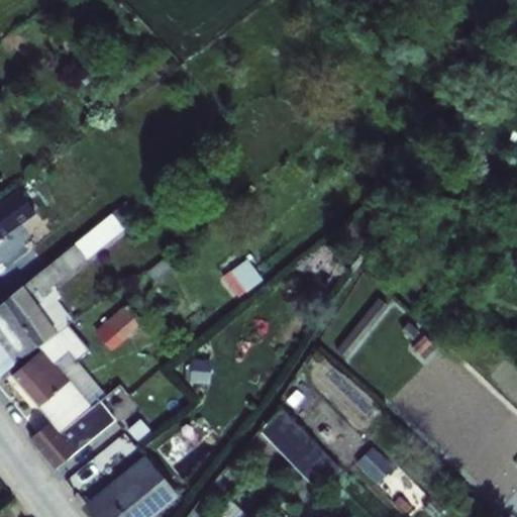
[(88,66),(76,75),(86,87),(97,78),(88,66)]
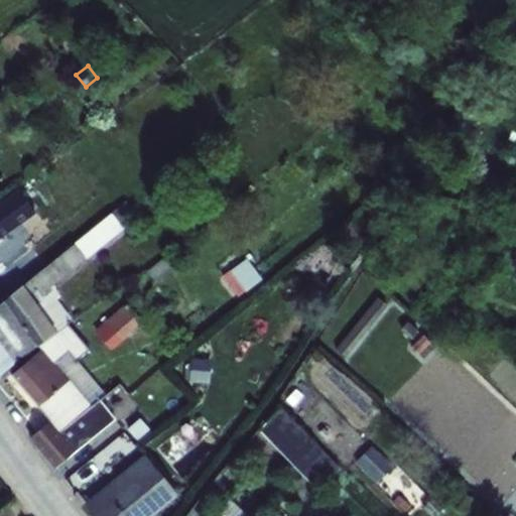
[(22,286),(56,332),(71,318),(56,299),(60,295),(55,289),(57,287),(55,284),(124,230),(122,228),(136,216),(126,202),(22,286)]
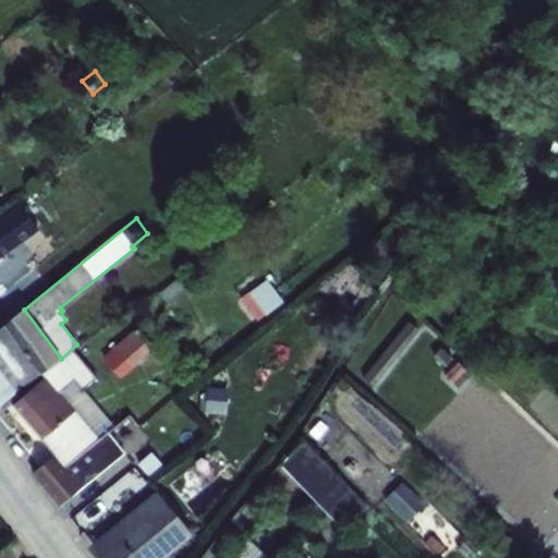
[(0,256),(13,247),(0,228),(0,256)]
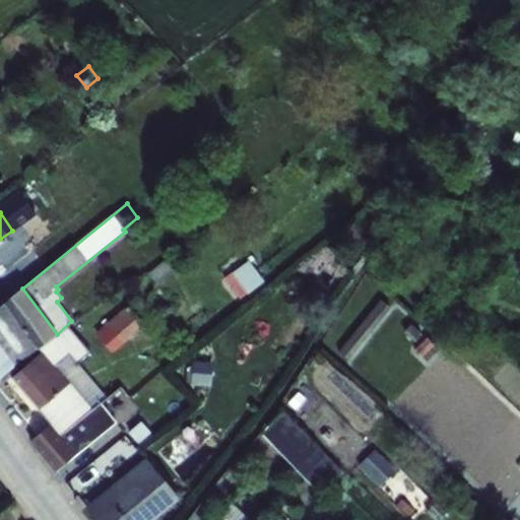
[(168,258),(148,273),(156,283),(177,268),(168,258)]
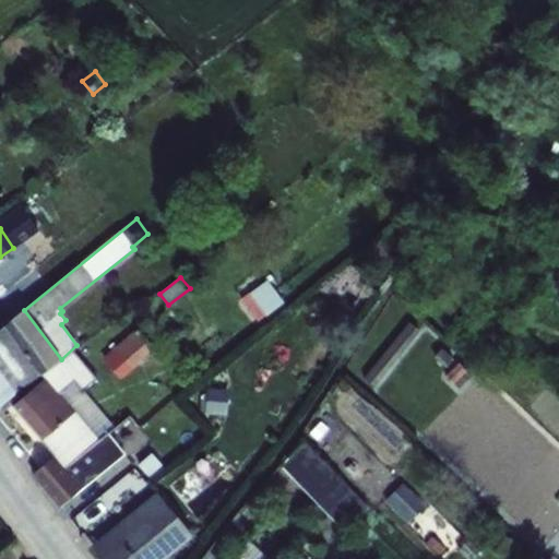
[(261,286),(241,300),(257,322),(265,316),(266,317),(278,308),(261,286)]
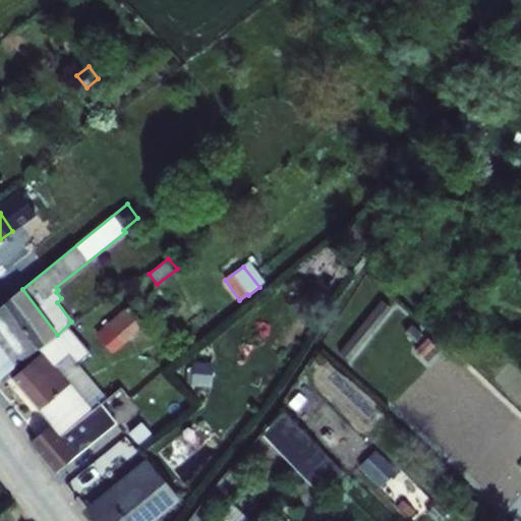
[(0,306),(0,335),(20,362),(57,335),(22,289),(0,306)]
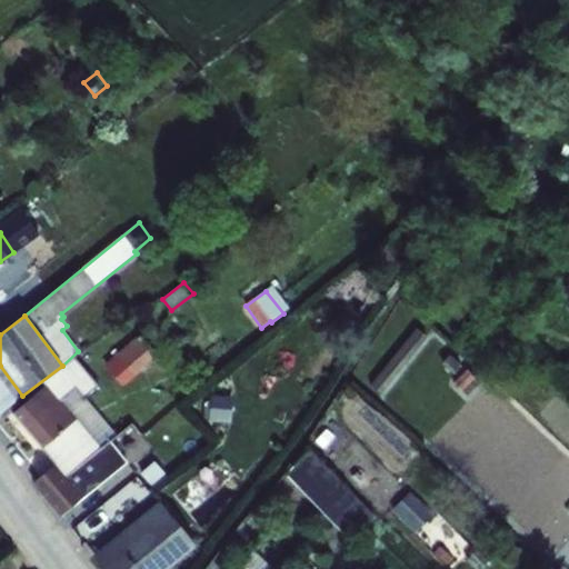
[(416,329),(371,386),(381,393),(427,337),(416,329)]
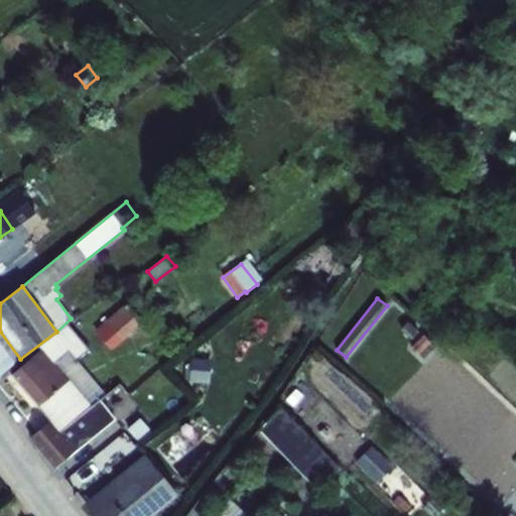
[(126,303),(95,332),(111,350),(142,323),(126,303)]
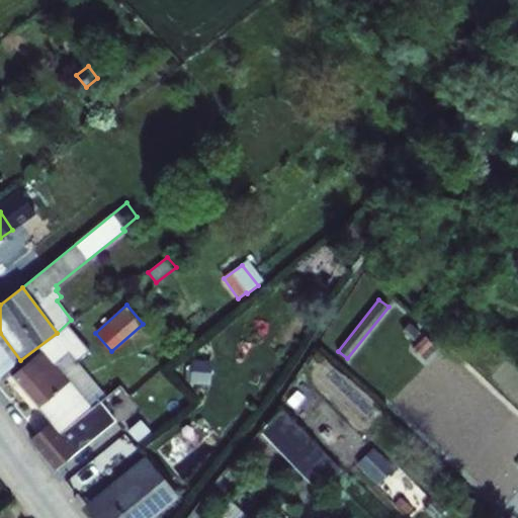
[(41,351),(11,376),(37,409),(51,424),(59,434),(62,431),(70,424),(99,400),(105,396),(76,361),(88,351),(67,326),(39,348),(41,351)]
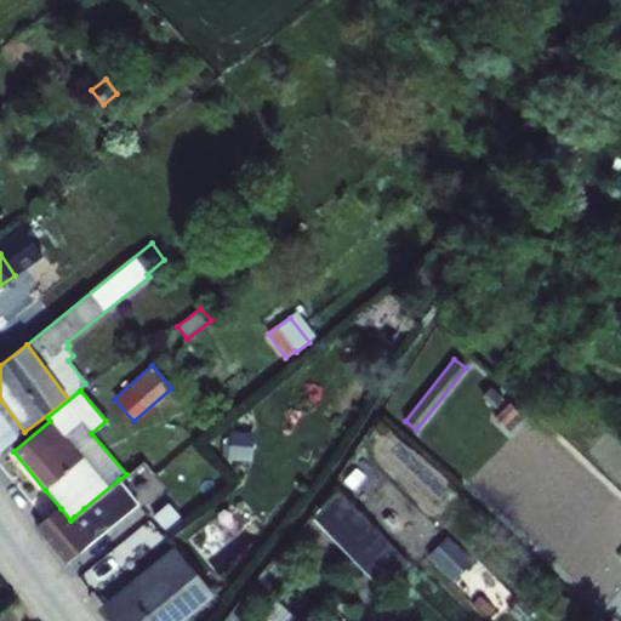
[(0,453),(24,432),(0,399),(0,453)]
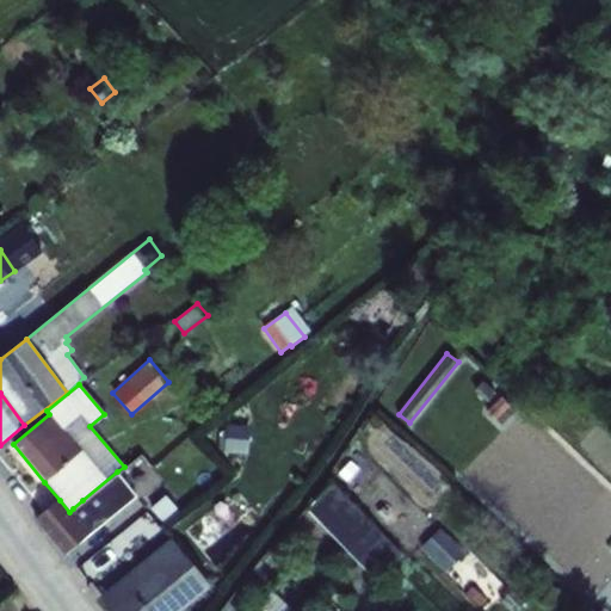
[(501,397),(487,412),(495,420),(510,405),(501,397)]
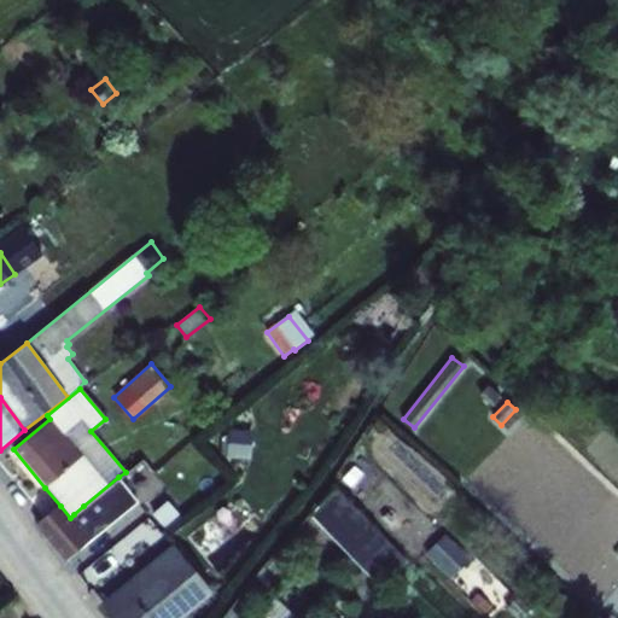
[(229,430),(228,458),(250,459),(252,431),(229,430)]
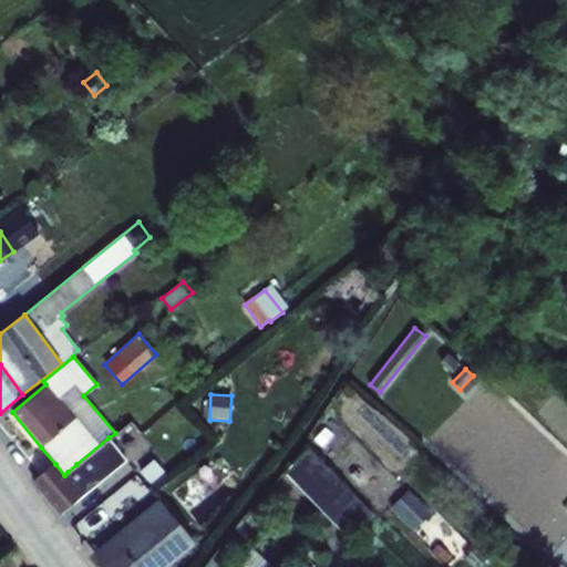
[(55,464),(33,482),(70,525),(103,498),(94,488),(129,461),(109,437),(76,464),(68,472),(64,475),(55,464)]
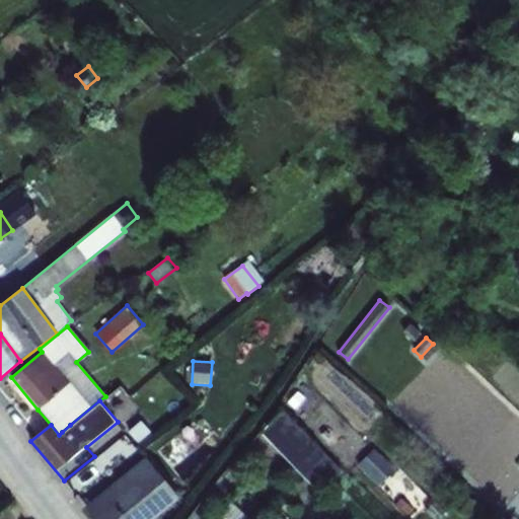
[(282,411),(260,432),(317,493),(340,471),(282,411)]
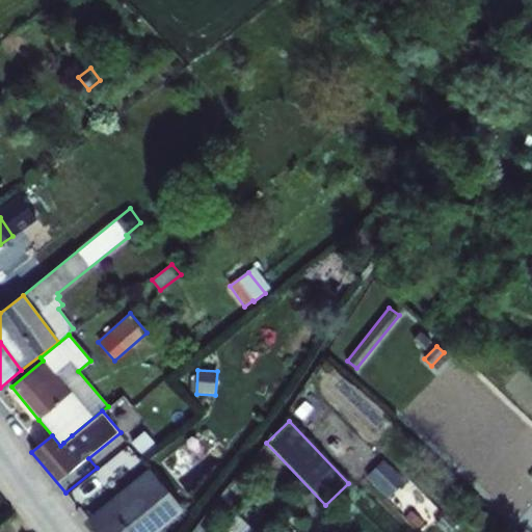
[(383,460),(366,477),(388,499),(405,482),(383,460)]
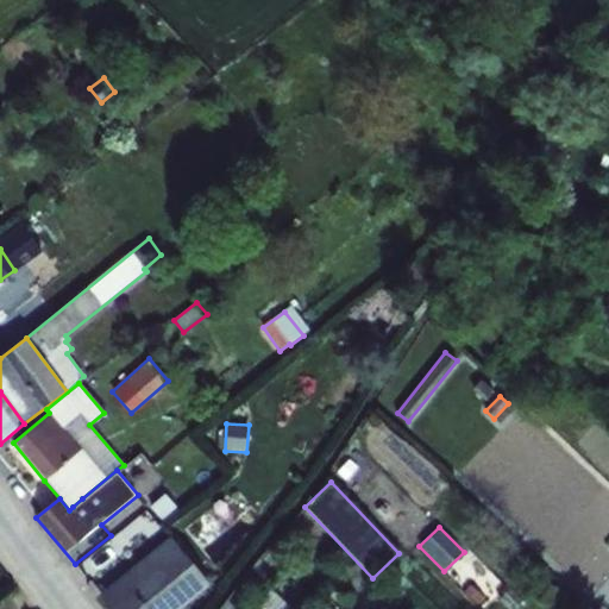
[(171,537),(100,594),(112,608),(180,608),(211,585),(171,537)]
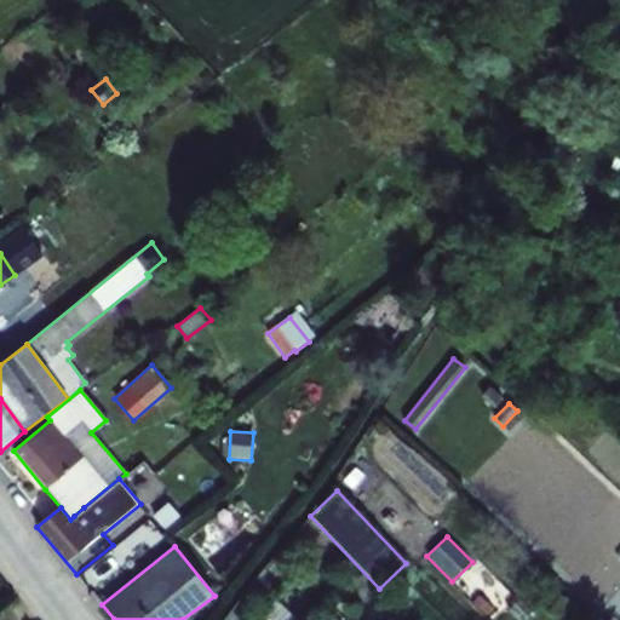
[(478,593),(470,601),(486,618),(494,609),(478,593)]
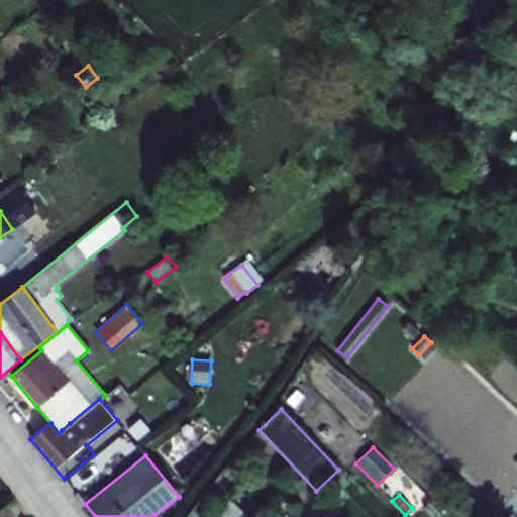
[(249,516),(231,499),(214,516),(249,516)]
